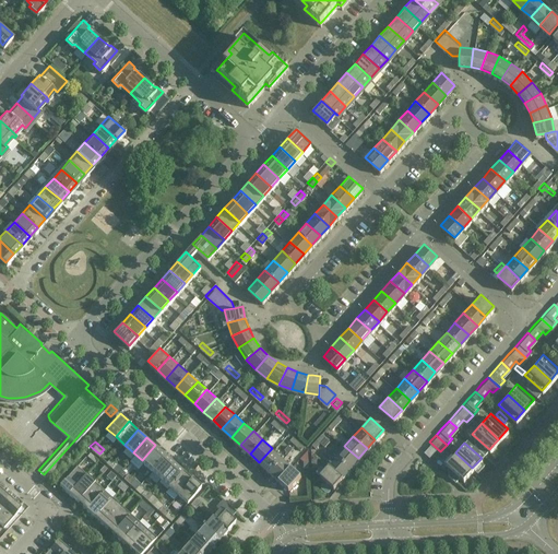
[(155,445),(142,460),(151,468),(164,452),(155,445)]
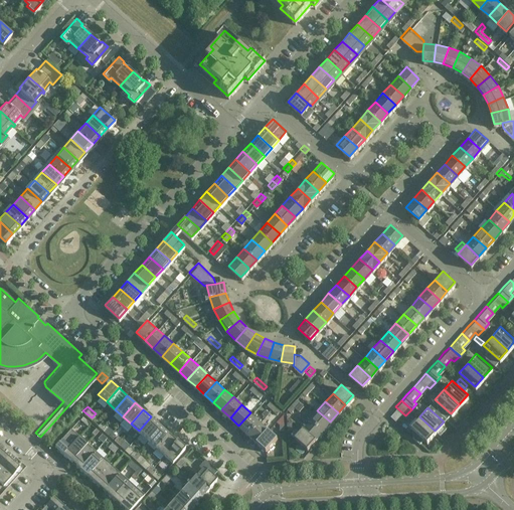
[(330,421),(317,410),(310,418),(322,430),(330,421)]
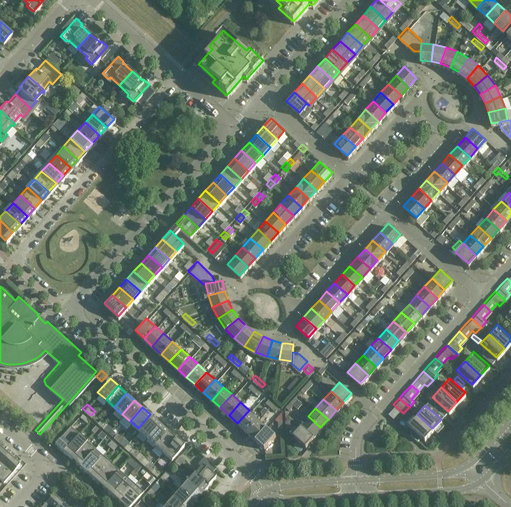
[(249,410),(237,423),(246,430),(257,417),(249,410)]
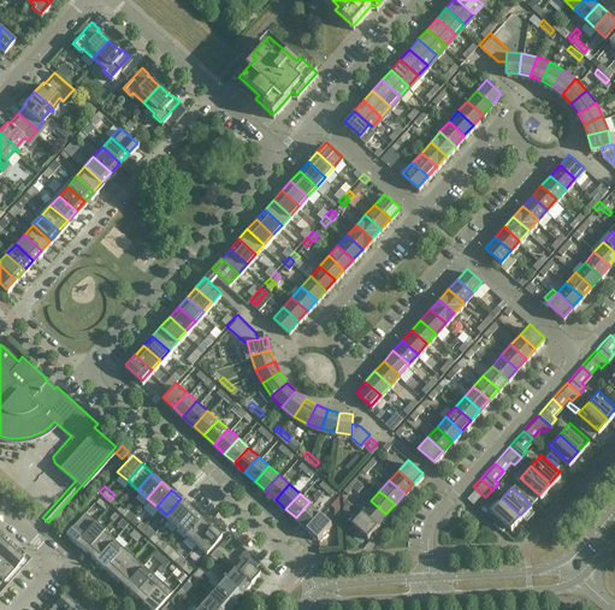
[(104,507),(107,503),(98,495),(94,498),(104,507)]
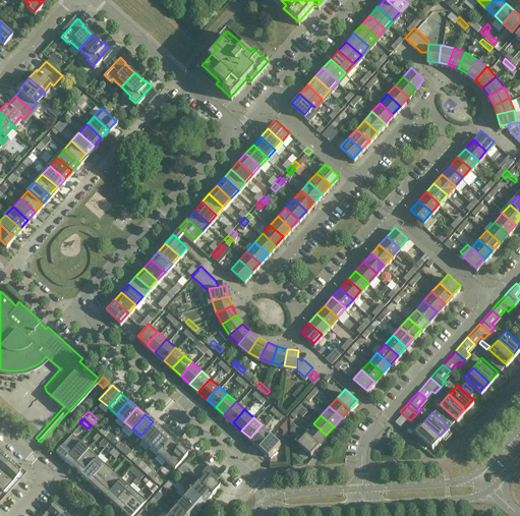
[(153,421),(140,436),(149,443),(161,428),(153,421)]
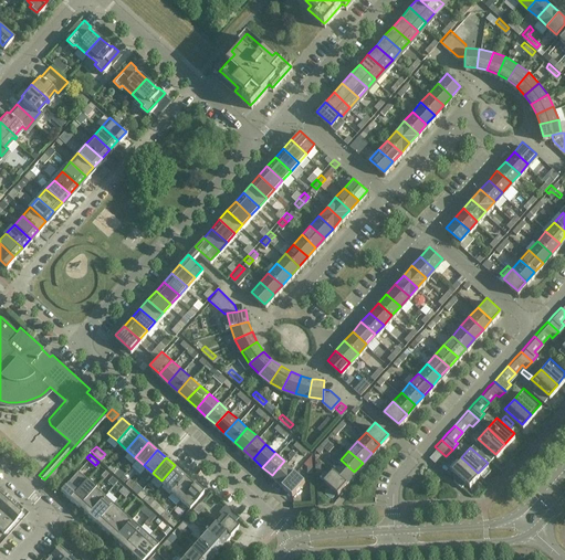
[(478,473),(461,457),(451,468),(469,484),(478,473)]
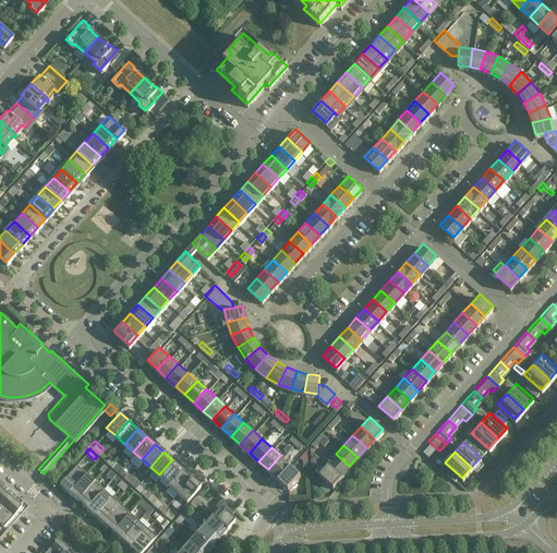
[(349,466),(336,454),(327,464),(341,476),(349,466)]
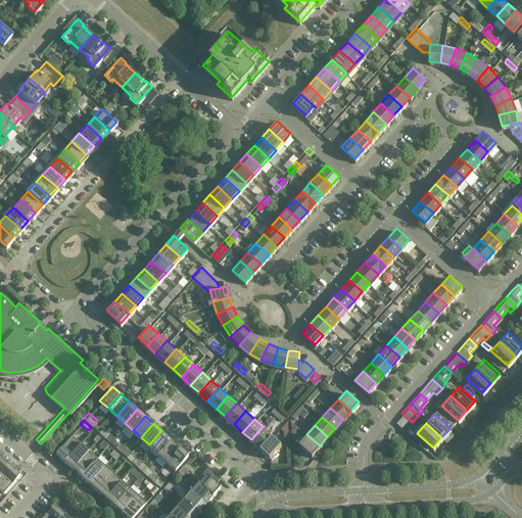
[(263,426),(251,439),(259,448),(272,434),(263,426)]
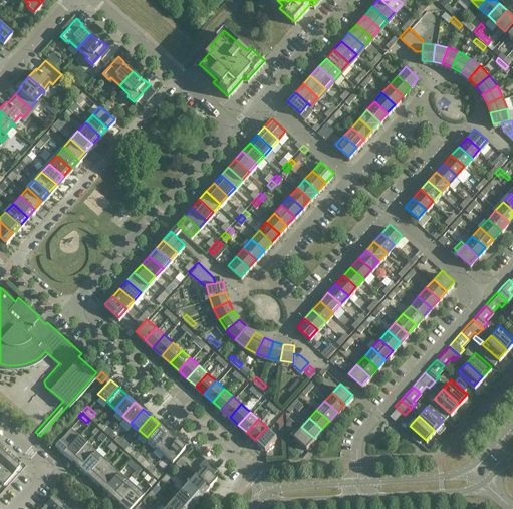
[(159,423),(147,437),(155,445),(167,431),(159,423)]
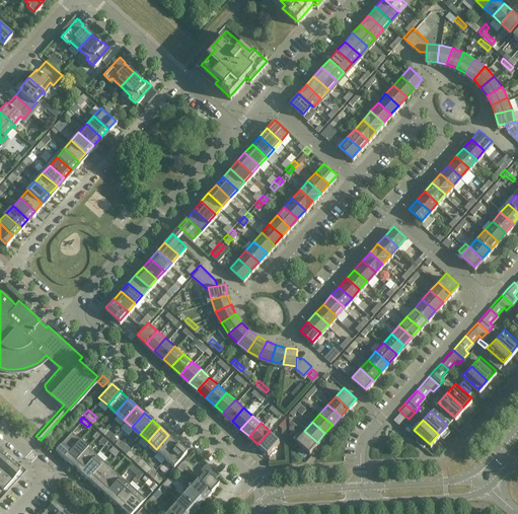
[(70,429),(54,447),(63,454),(79,436),(70,429)]
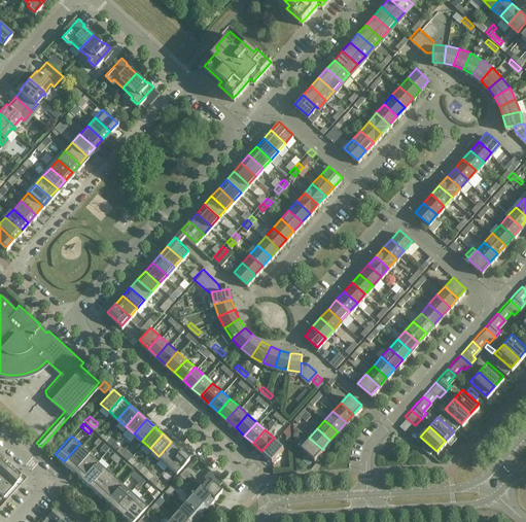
[(274,438),(261,451),(271,459),(283,446),(274,438)]
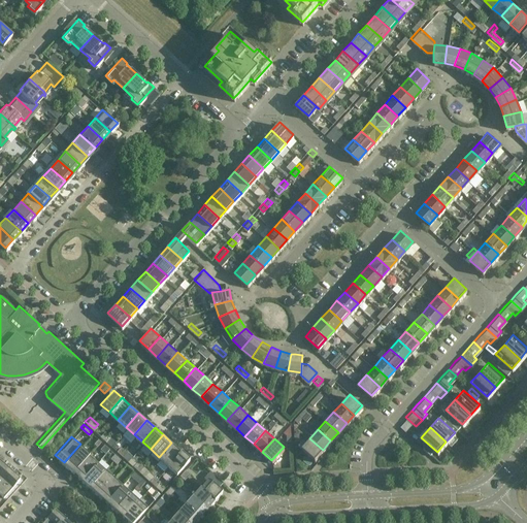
[(323,450),(309,438),(301,447),(315,459),(323,450)]
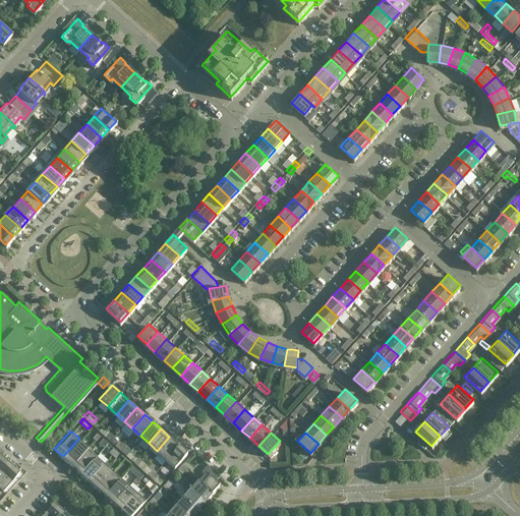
[(169,437),(157,451),(165,458),(177,444),(169,437)]
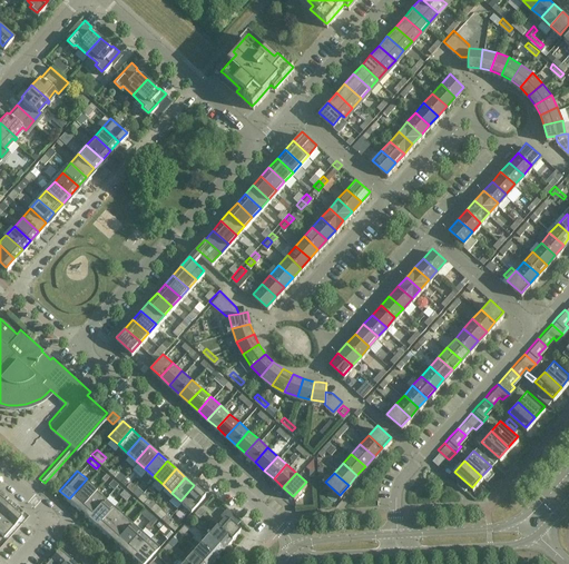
[(87,478),(69,498),(78,506),(96,487),(87,478)]
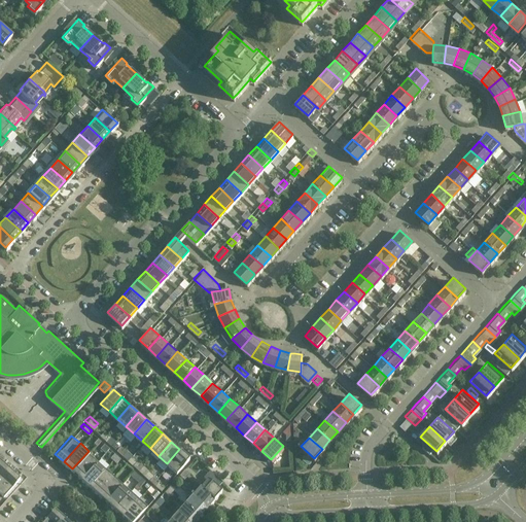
[(179,449),(167,463),(175,471),(188,456),(179,449)]
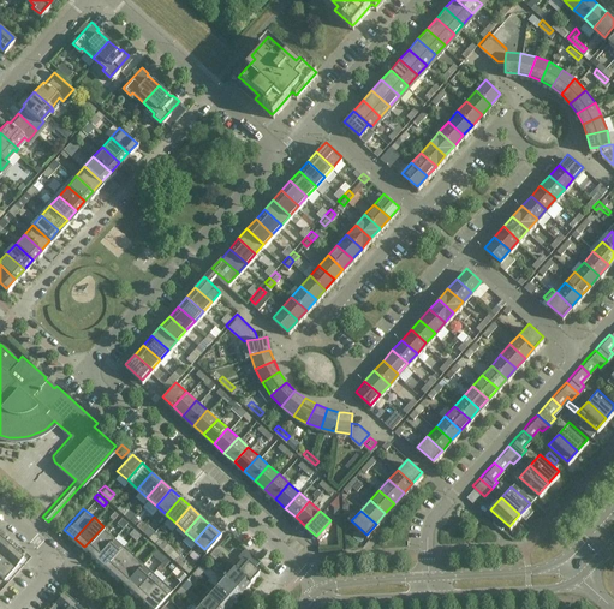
[(103,526),(84,547),(94,556),(113,535),(103,526)]
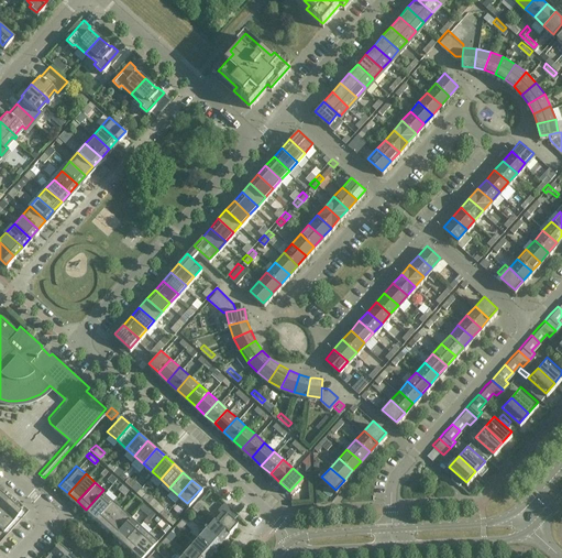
[(103,490),(86,510),(95,517),(112,498),(103,490)]
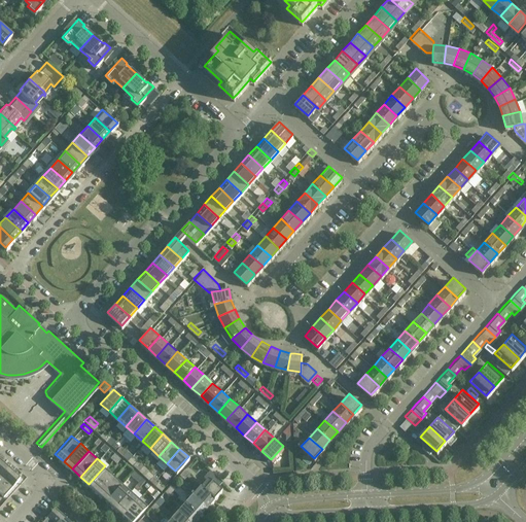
[(2,460),(0,461),(0,478),(10,467),(2,460)]
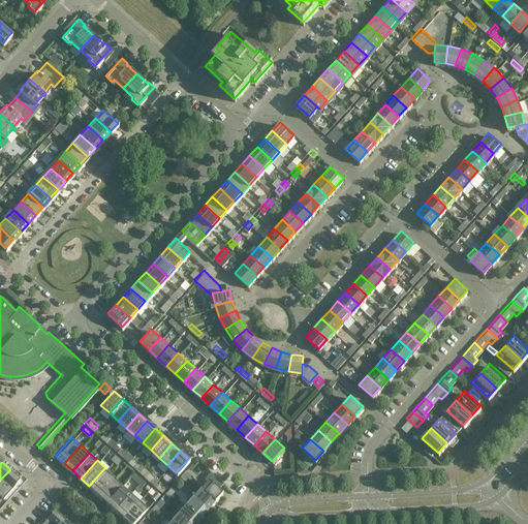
[(105,467),(89,486),(97,493),(114,474),(105,467)]
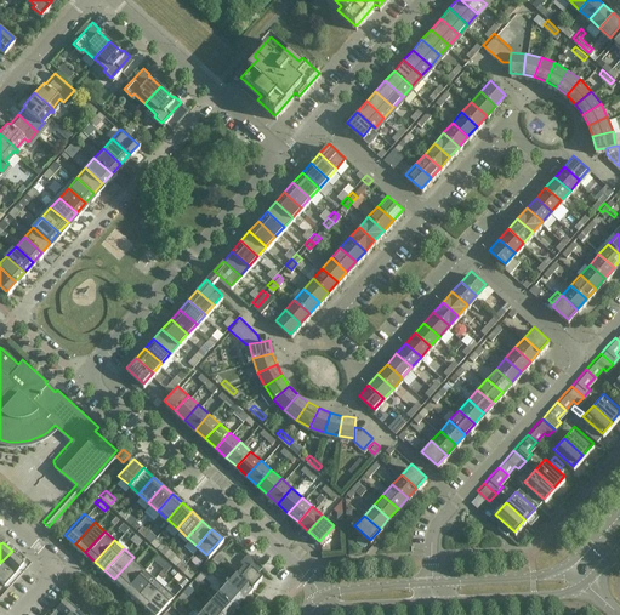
[(12,551),(0,563),(0,579),(3,581),(22,559),(12,551)]
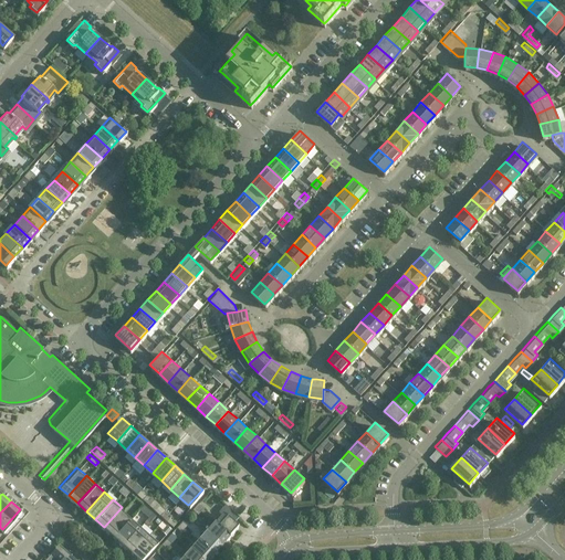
[(221,510),(213,520),(229,534),(237,525),(231,519),(237,514),(227,505),(221,510)]
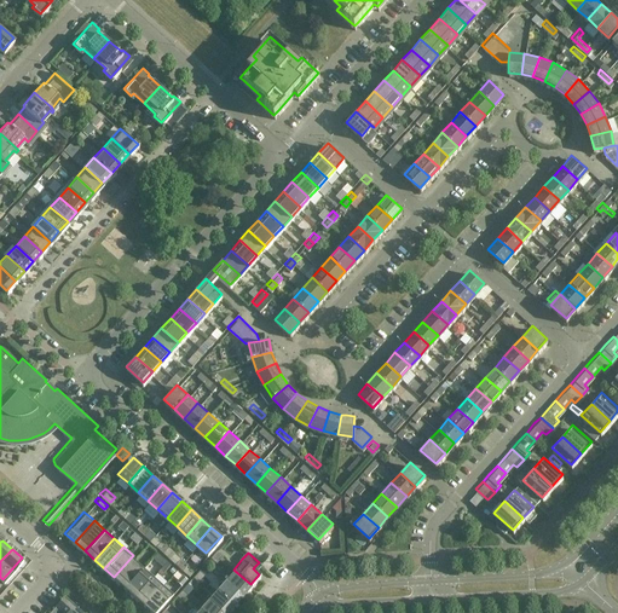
[(133,555),(114,577),(123,585),(143,564),(133,555)]
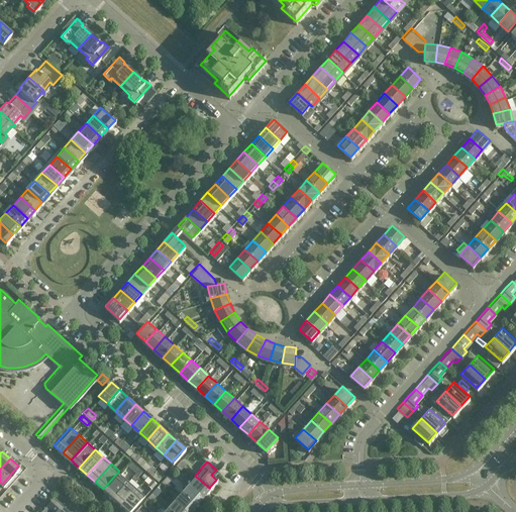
[(119,471),(103,489),(111,497),(127,479),(119,471)]
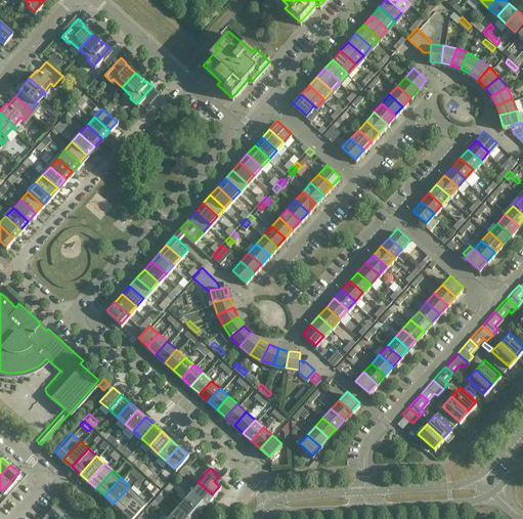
[(212,494),(198,482),(190,490),(204,503),(212,494)]
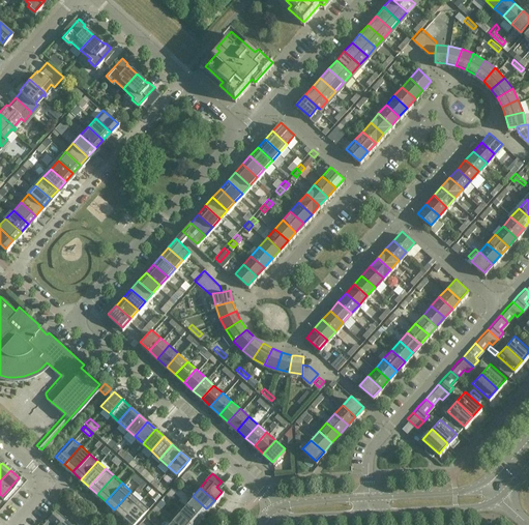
[(130,491),(114,509),(122,517),(139,498),(130,491)]
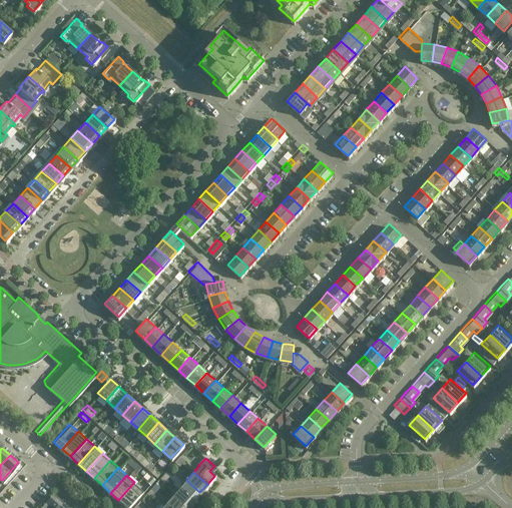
[(199,492),(186,480),(178,488),(192,500),(199,492)]
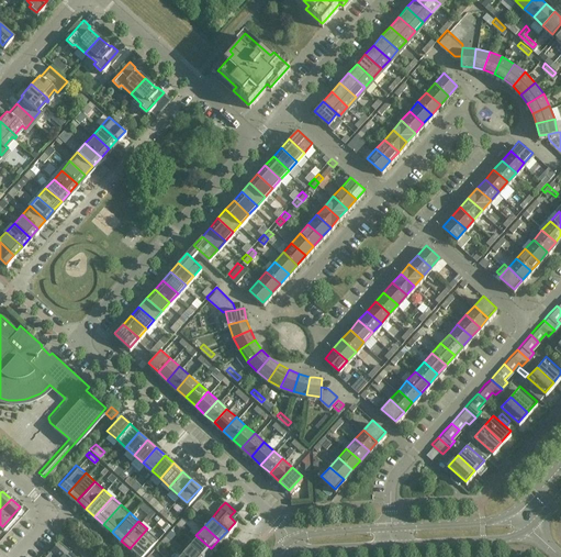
[(147,528),(130,548),(138,556),(156,536),(147,528)]
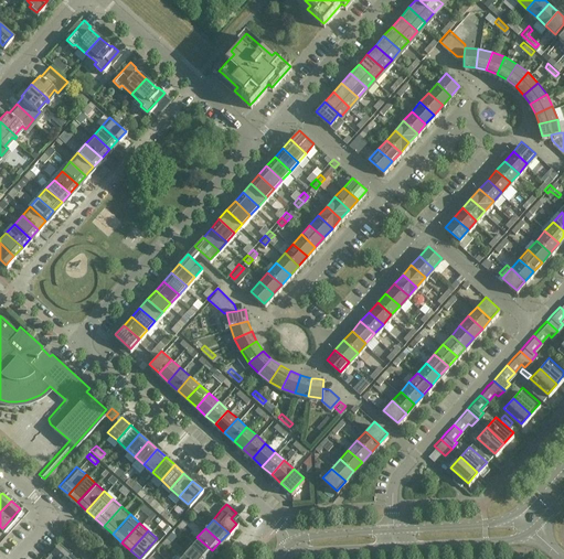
[(204,558),(212,550),(197,537),(189,546),(203,558),(204,558)]
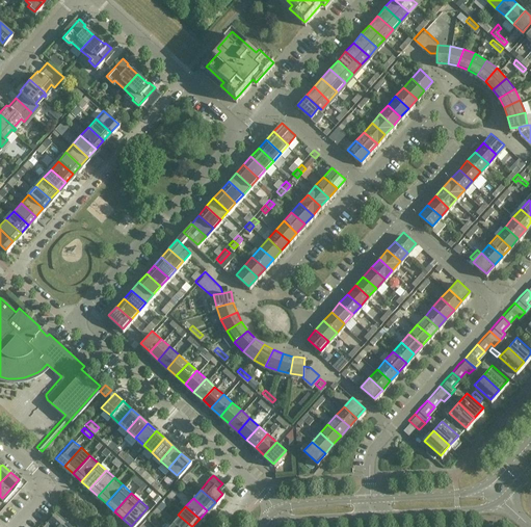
[(38,526),(54,526),(62,519),(54,510),(38,526)]
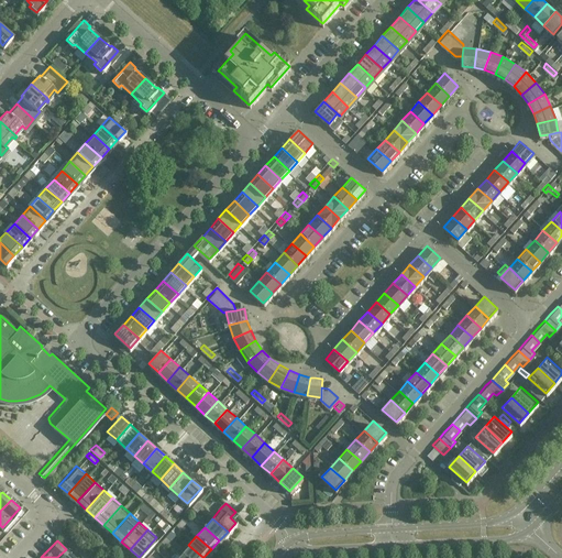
[(202,557),(188,545),(180,554),(185,557),(202,557)]
